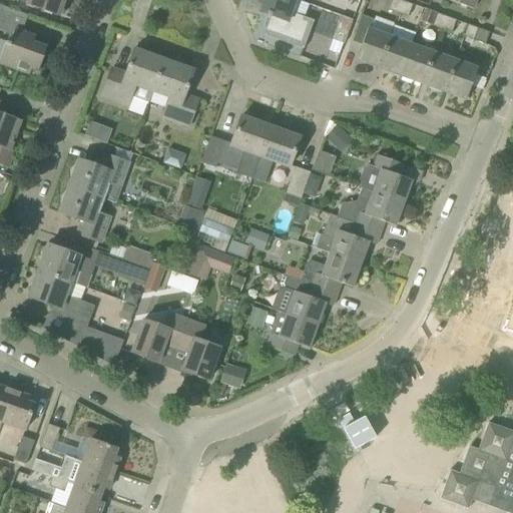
[(15,0),(27,4),(58,16),(63,0),(15,0)]
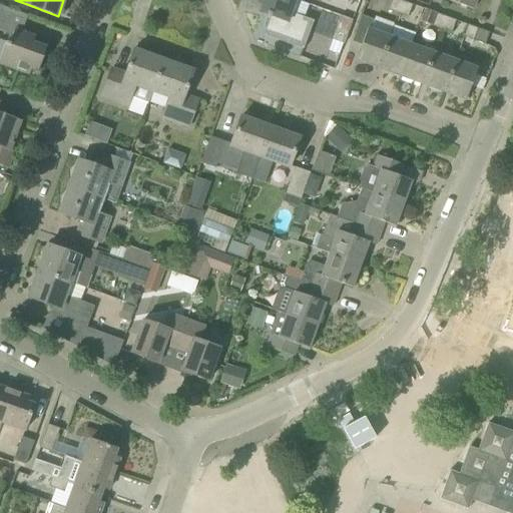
[(292,13),(296,0),(295,0),(258,0),(258,3),(263,5),(260,13),(271,17),(264,35),(303,50),(314,21),(292,13)]
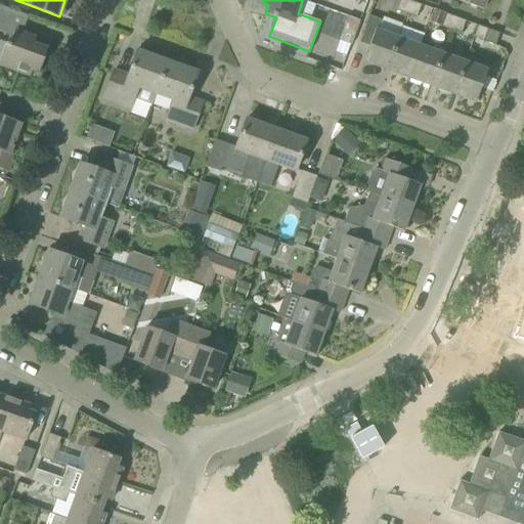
[(400,0),(397,10),(406,13),(411,1),(407,0),(400,0)]
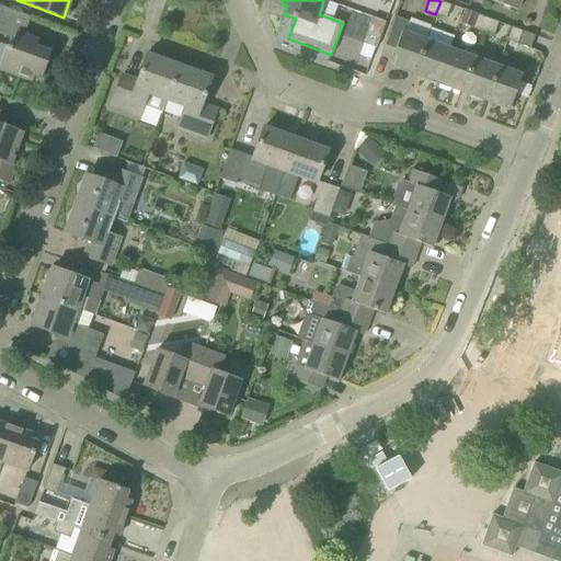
[(521,0),(487,0),(516,11),(521,0)]
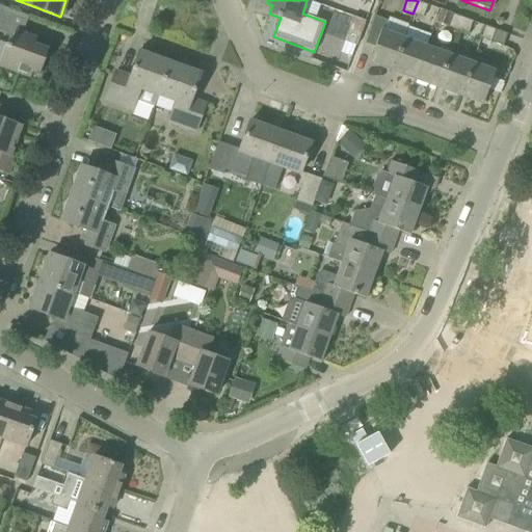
[(427,4),(418,1),(413,14),(423,18),(427,4)]
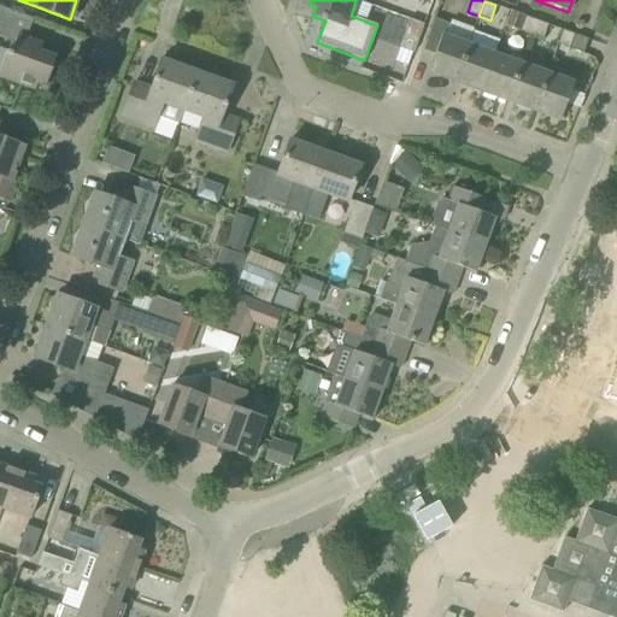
[(0,69),(0,78),(35,90),(37,84),(45,87),(56,58),(40,52),(42,45),(25,39),(33,19),(0,7),(0,37),(11,41),(0,69)]
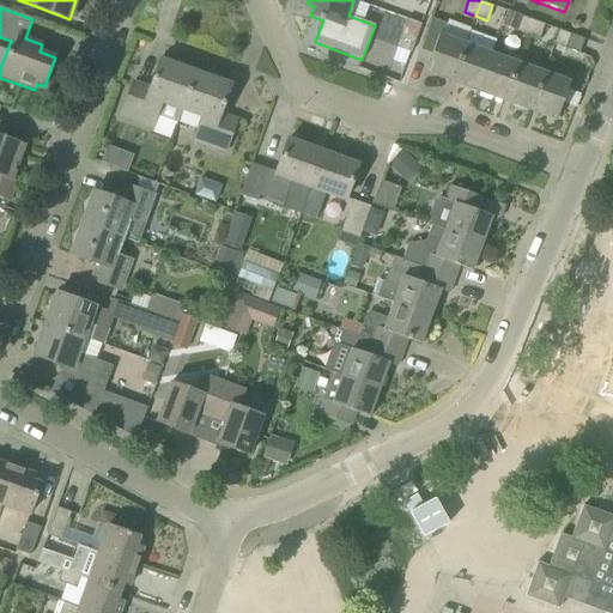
[(527,35),(532,20),(521,16),(516,31),(527,35)]
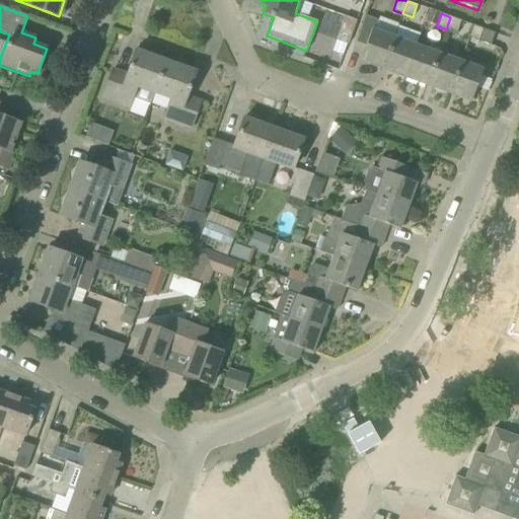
[(360,62),(382,70),(394,38),(374,29),(378,20),(364,15),(356,43),(365,46),(360,62)]
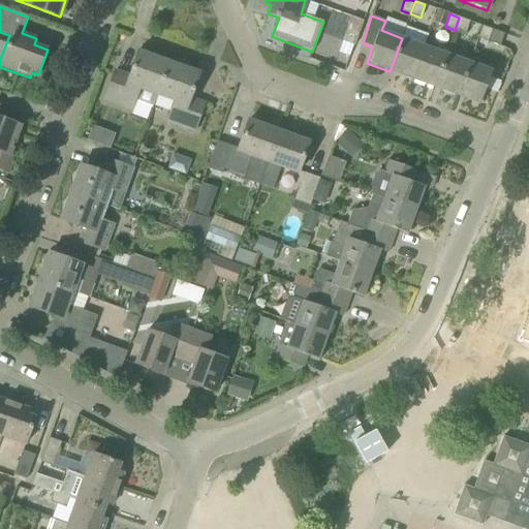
[(351,17),(342,41),(354,45),(364,21),(351,17)]
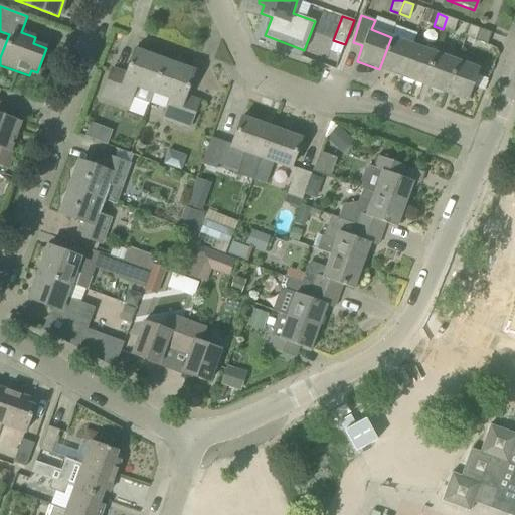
[(458,20),(447,17),(443,29),(453,33),(458,20)]
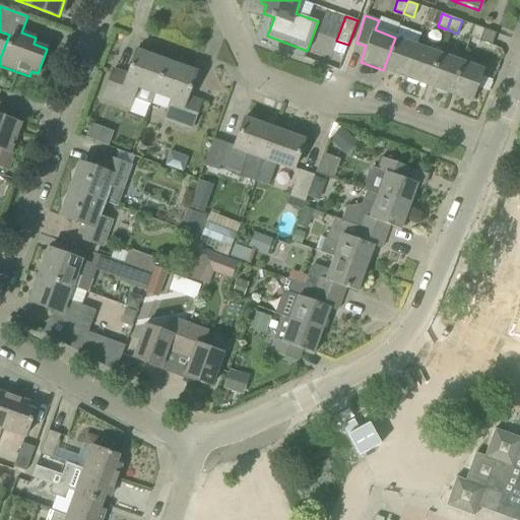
[(491,46),(496,34),(473,25),(469,38),(491,46)]
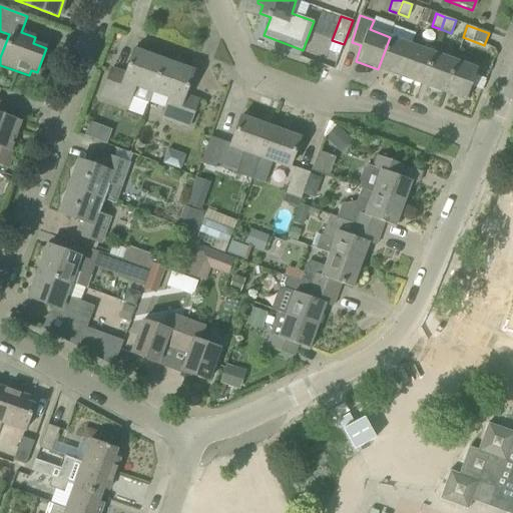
[(378,69),(400,76),(411,45),(390,37),(378,69)]
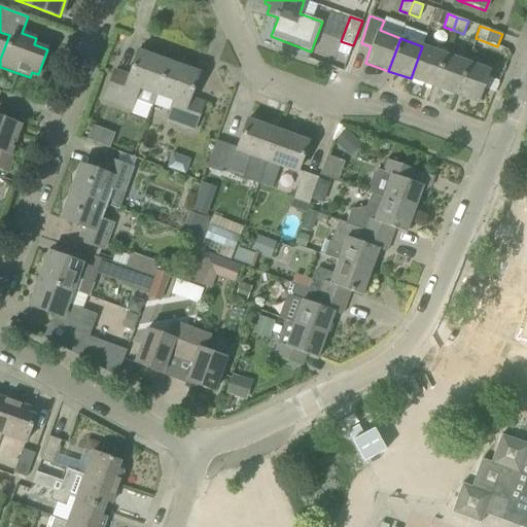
[(411,78),(433,86),(445,55),(422,46),(411,78)]
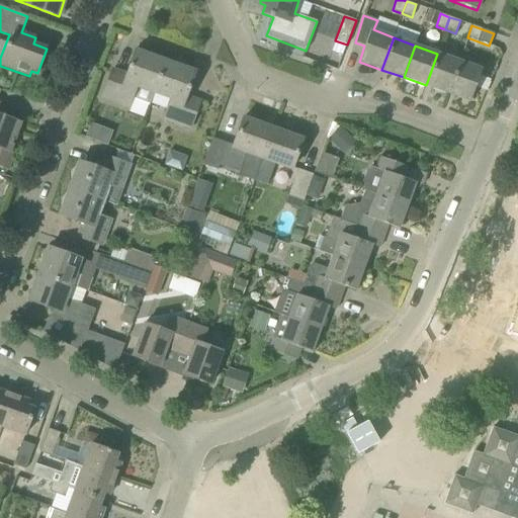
[(154,92),(165,62),(135,51),(126,75),(112,70),(102,96),(130,106),(133,99),(149,105),(154,92)]
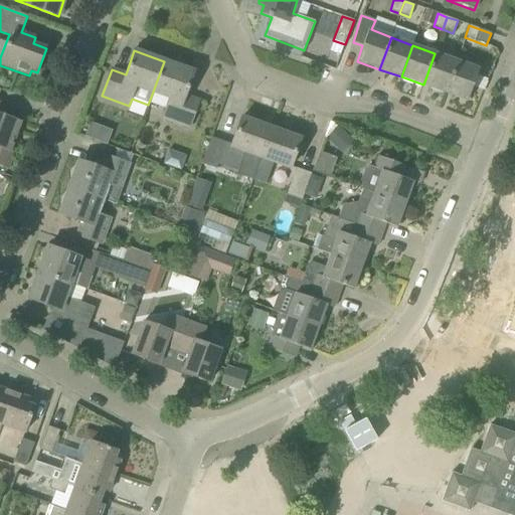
[(423,84),(445,93),(457,61),(435,53),(423,84)]
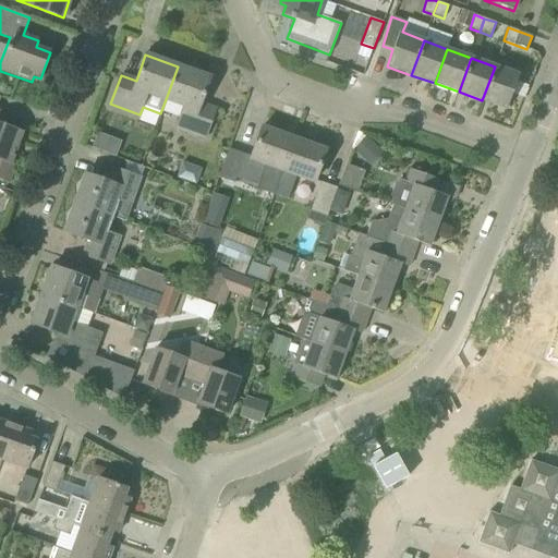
[(209,79),(178,67),(166,99),(184,106),(176,129),(205,140),(215,110),(199,105),(209,79)]
